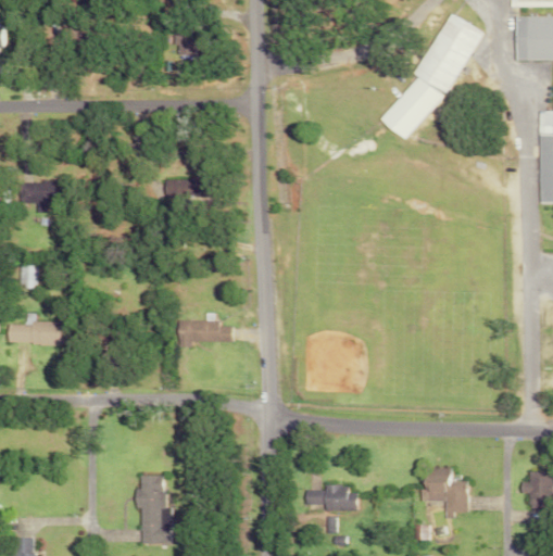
[(384,126),(416,143),(476,29),(447,13),(414,75),(412,74),(384,126)]
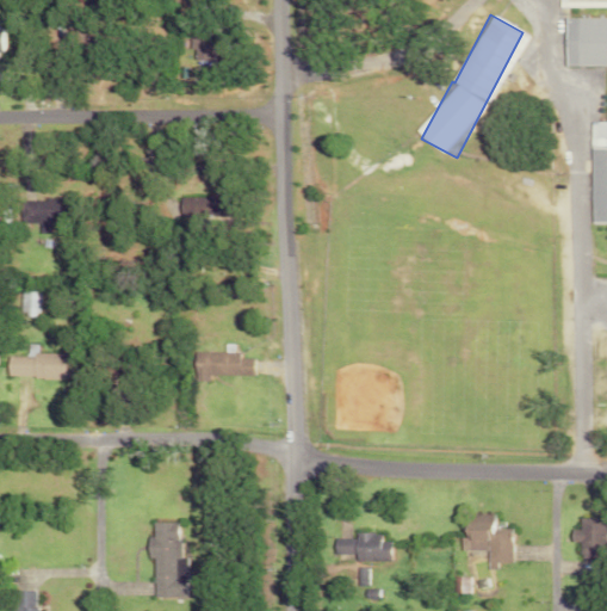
[(606,17),(563,17),(563,67),(606,67),(606,123),(592,123),(590,223),(606,223),(606,17)]
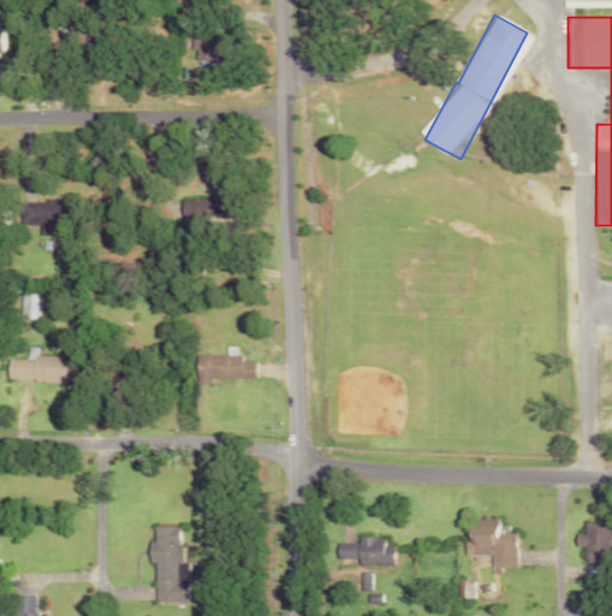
[(27,200),(25,225),(39,225),(39,235),(54,236),(54,226),(65,226),(66,201),(27,200)]
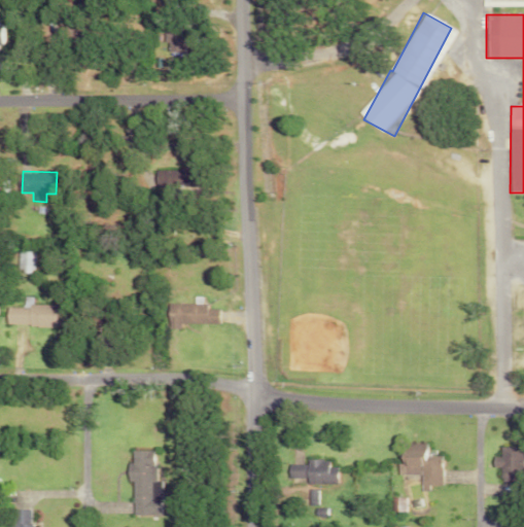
[(22,271),(32,272),(33,250),(23,250),(22,271)]
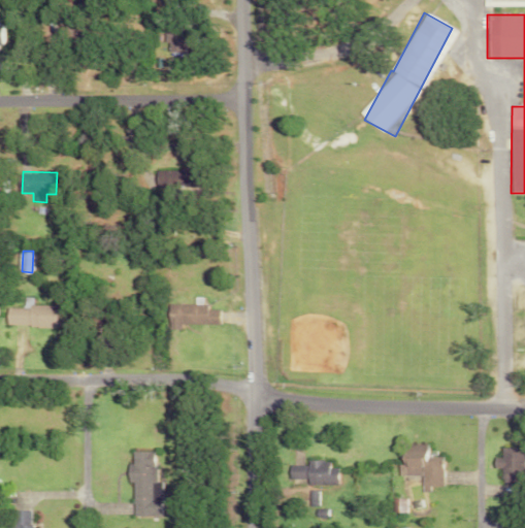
[(33,304),(33,297),(24,297),(24,307),(6,307),(6,326),(61,327),(61,305),(33,304)]
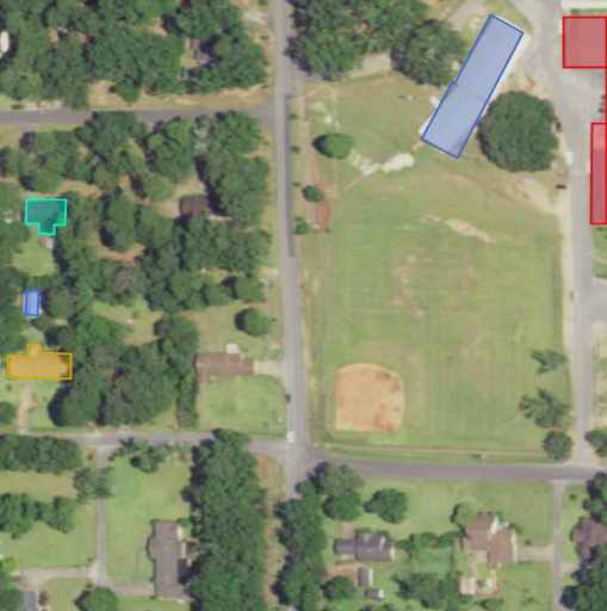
[(193,381),(211,382),(211,375),(254,376),(254,359),(243,358),(243,353),(194,352),(193,381)]
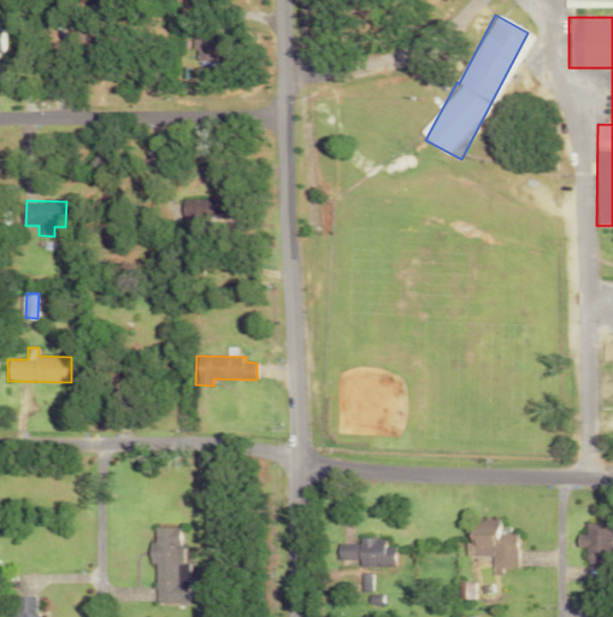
[(516,534),(497,534),(497,519),(464,519),(465,556),(491,556),(491,575),(501,575),(501,569),(516,569),(516,534)]
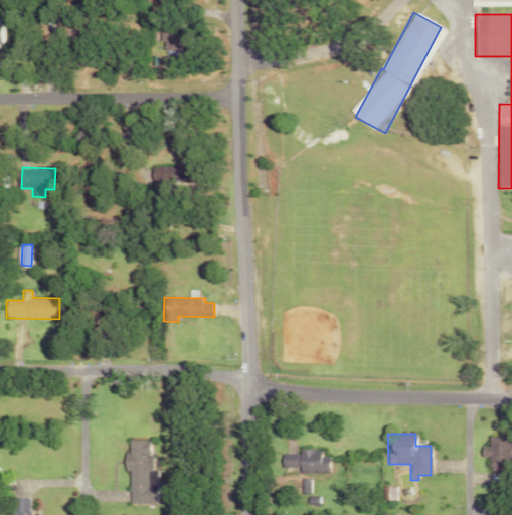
[(488,437),(487,447),(485,447),(485,468),(509,468),(509,437),(488,437)]
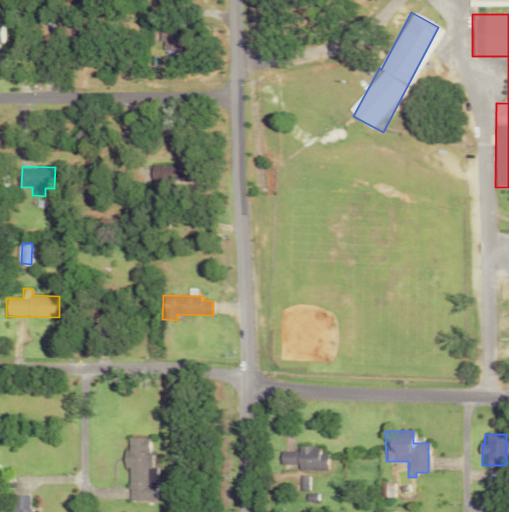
[(148,438),(127,438),(127,450),(122,450),(122,468),(127,468),(128,501),(154,501),(154,468),(149,468),(148,438)]
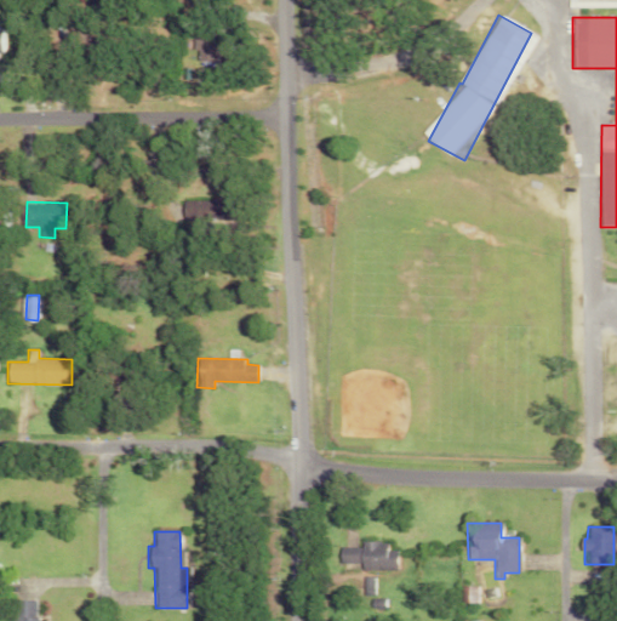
[(338,547),(338,563),(360,564),(360,570),(395,571),(395,551),(386,551),(386,542),(359,542),(359,548),(338,547)]
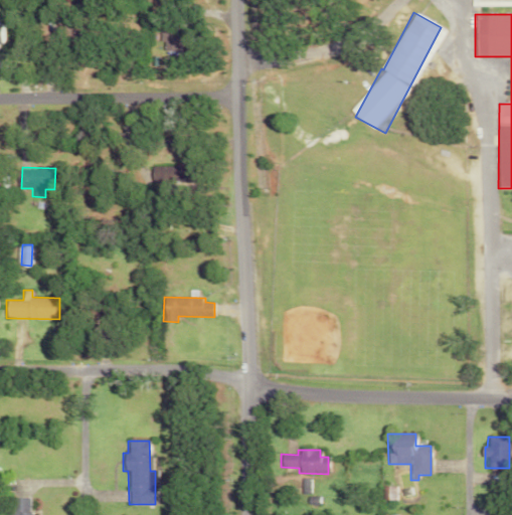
[(311,479),(301,479),(301,492),(310,493),(311,479)]
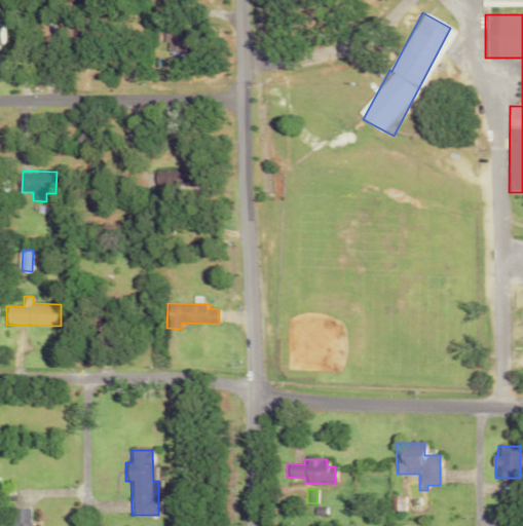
[(405,497),(391,496),(390,511),(405,511),(405,497)]
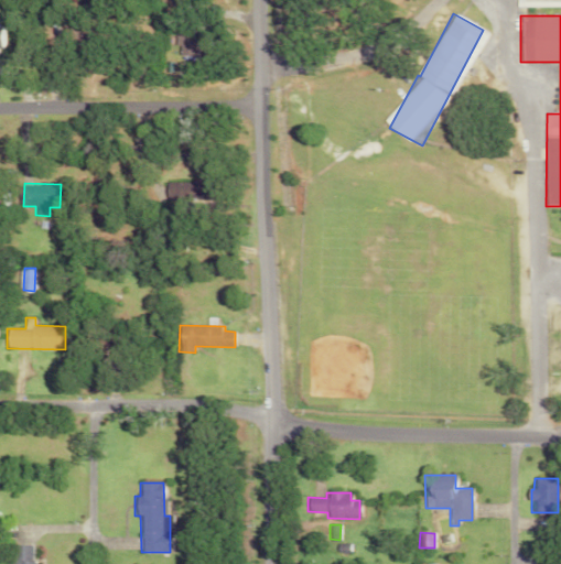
[(10,563),(34,563),(35,545),(11,545),(10,563)]
